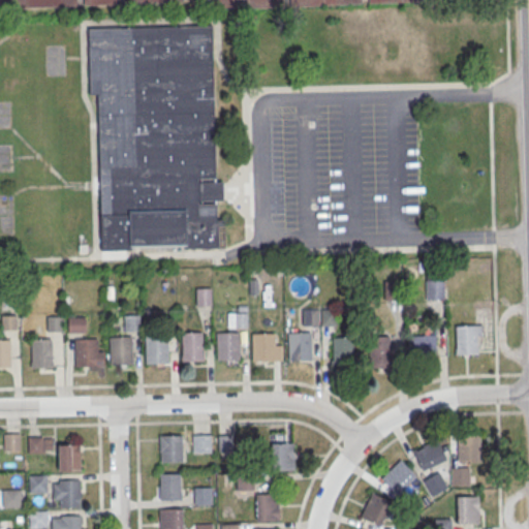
[(87,28),(212,25),(215,181),(222,181),(223,199),(215,199),(216,219),(224,219),(224,247),(185,247),(185,245),(130,246),(131,249),(100,250),(97,94),(89,94),(87,28)]
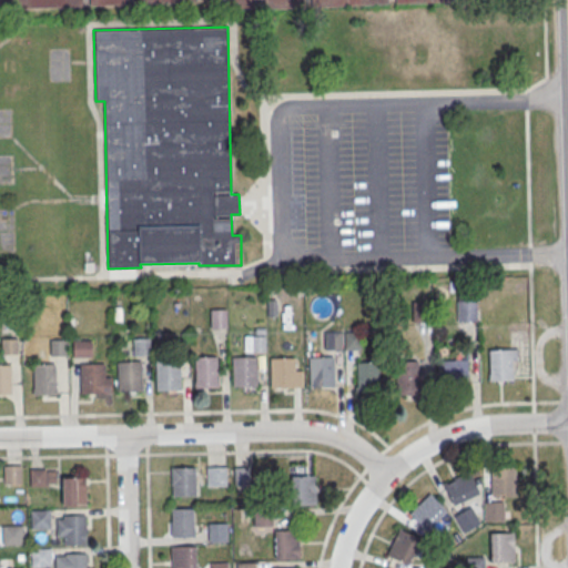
[(314,301),(315,315),(328,314),(328,300),(314,301)]
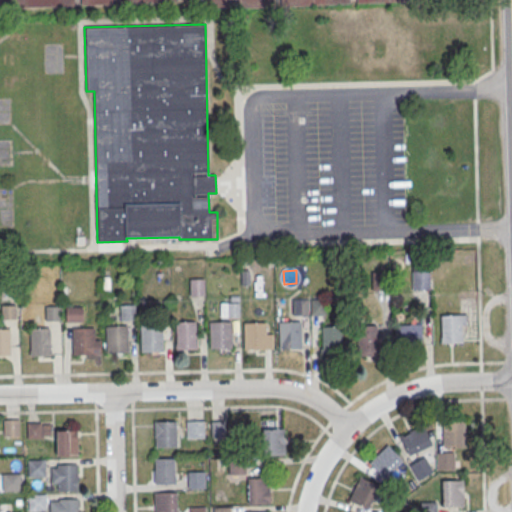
[(411,289),(430,289),(430,271),(411,271),(411,289)]
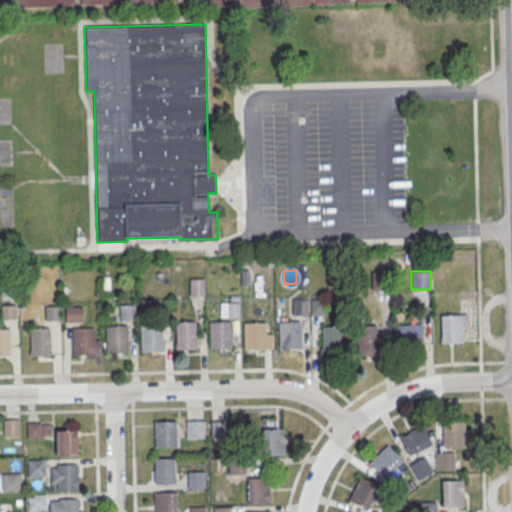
[(373,289),(384,289),(384,272),(373,272),(373,289)]
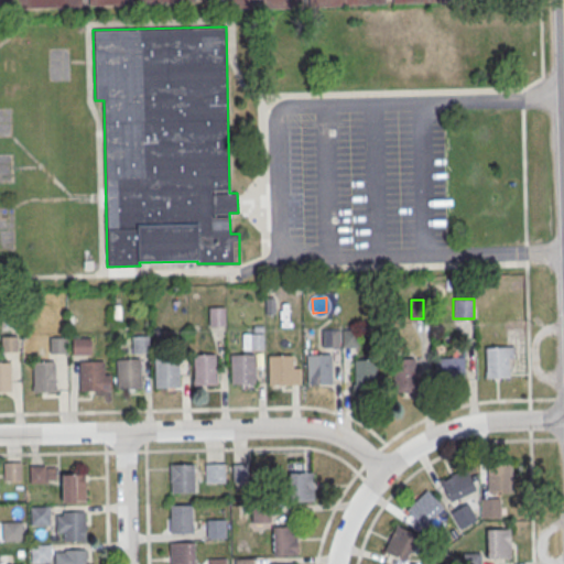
[(224,325),(224,306),(209,306),(209,325),(224,325)]
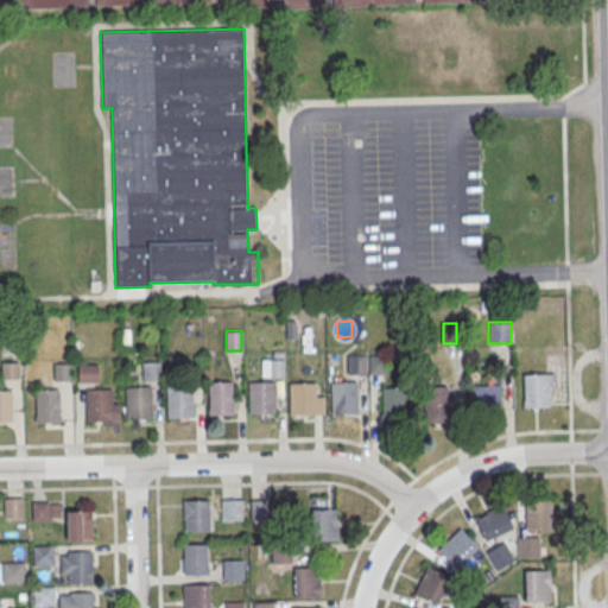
[(347,373),(365,373),(365,354),(347,354),(347,373)]
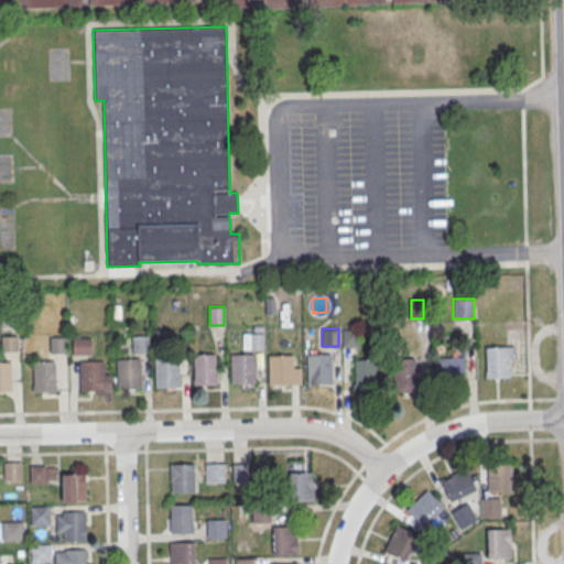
[(344,346),(357,346),(357,331),(344,331),(344,346)]
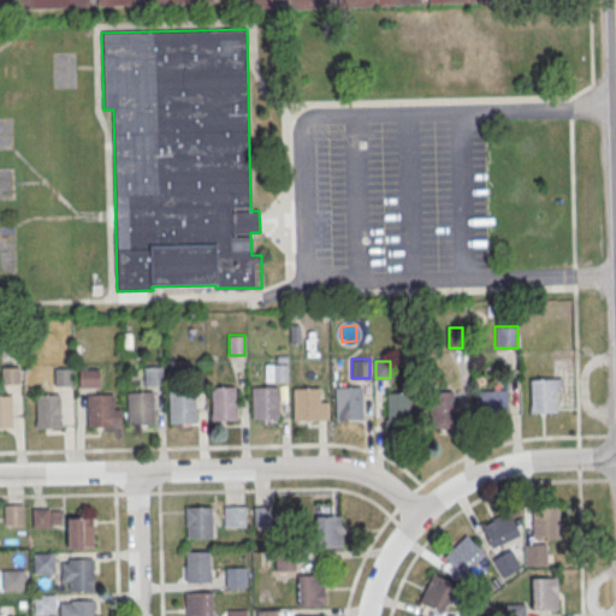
[(286,363),(265,363),(265,380),(286,380),(286,363)]
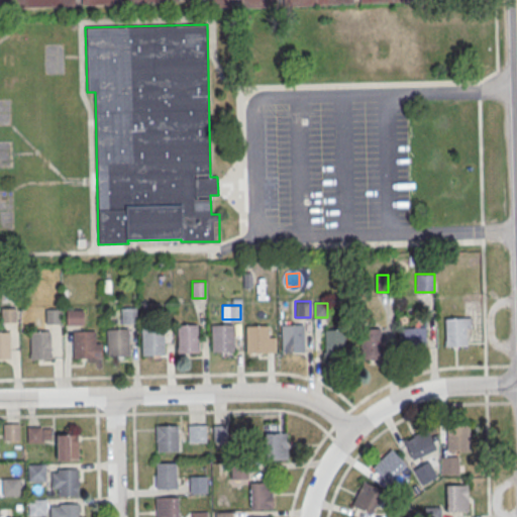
[(120,322),(136,322),(136,307),(120,307),(120,322)]
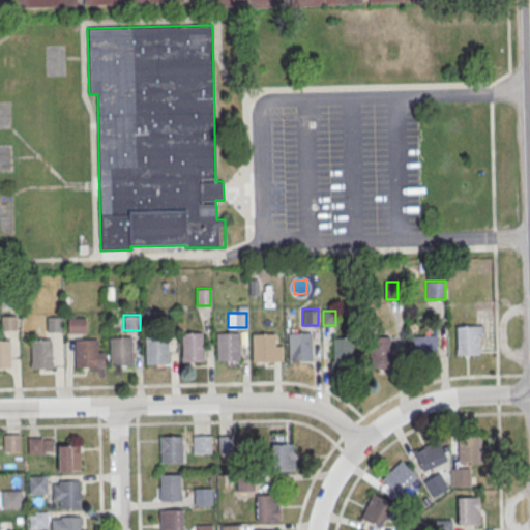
[(85,331),(85,317),(67,317),(67,331),(85,331)]
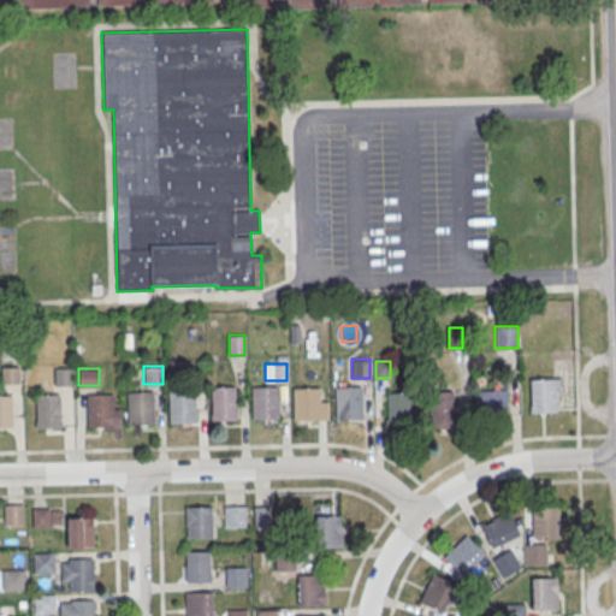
[(531,378),(531,412),(561,412),(561,378),(531,378)]
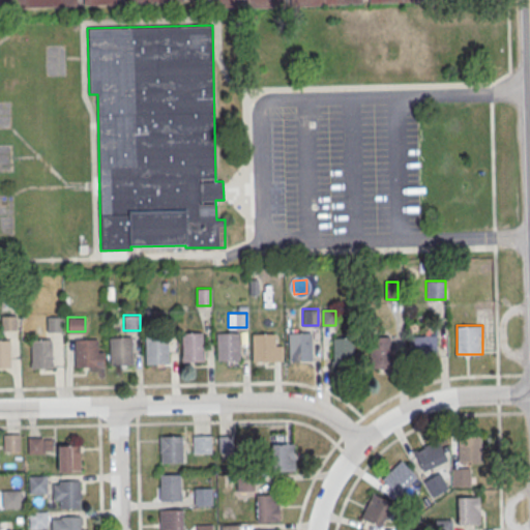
[(204,332),(204,360),(181,360),(181,332),(204,332)]
